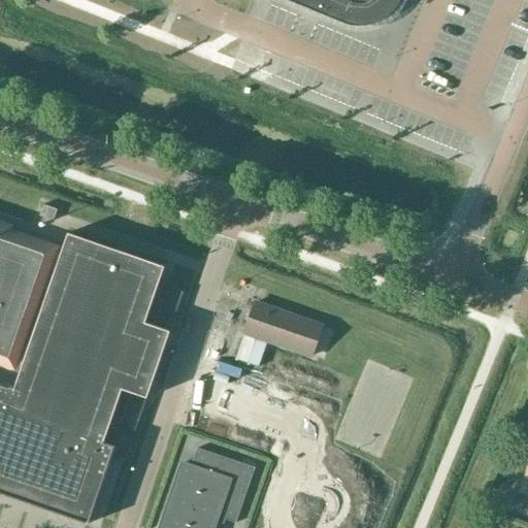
[(287,0),(342,23),(347,25),(351,26),(356,26),(362,26),(366,26),(372,25),(376,23),(382,21),(385,18),(390,14),(394,9),(397,6),(400,0),(399,0),(287,0)]
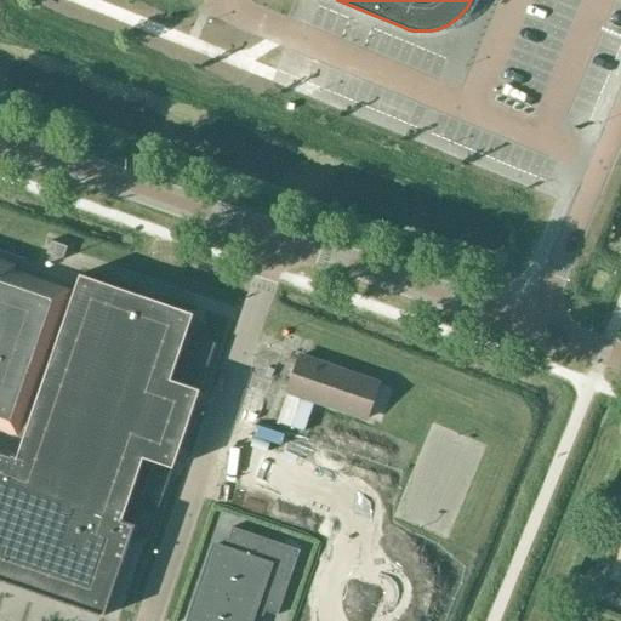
[(68,246),(50,240),(46,254),(63,260),(68,246)]
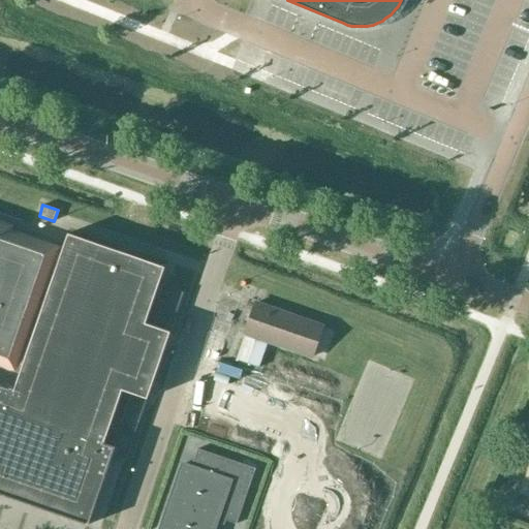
[(0,494),(44,510),(88,526),(115,449),(126,454),(124,459),(126,459),(184,293),(160,285),(166,268),(161,267),(161,269),(139,260),(143,254),(95,237),(93,244),(71,237),(72,236),(67,234),(60,255),(53,253),(54,250),(16,238),(22,221),(0,213),(0,494)]
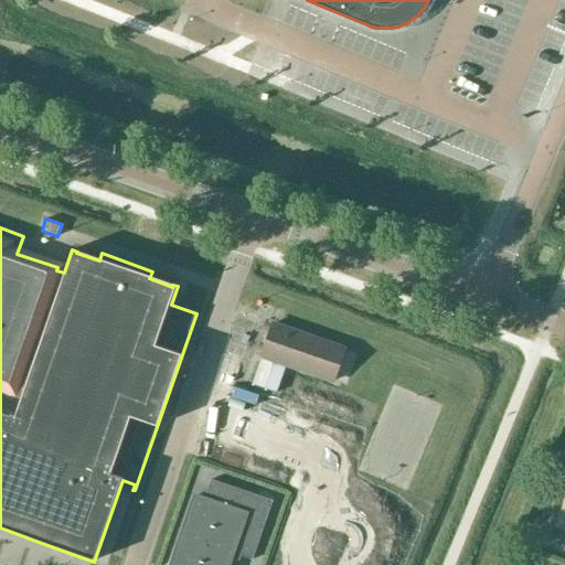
[(263,358),(254,384),(278,392),(287,366),(332,382),(344,349),(273,323),(260,356),(263,358)]
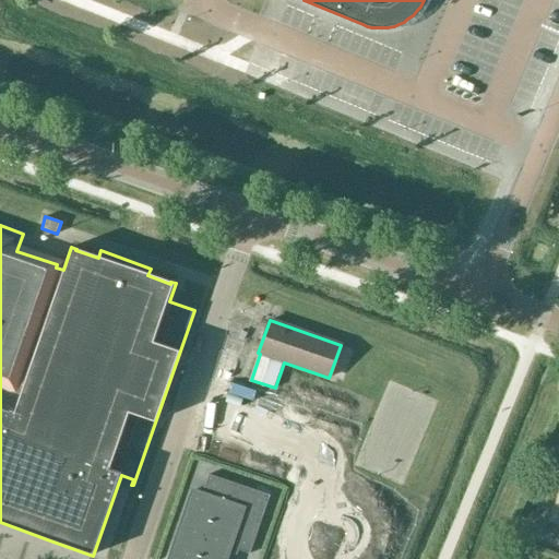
[(249,555),(270,496),(209,475),(202,494),(193,490),(168,558),(225,558),(229,547),(249,555)]
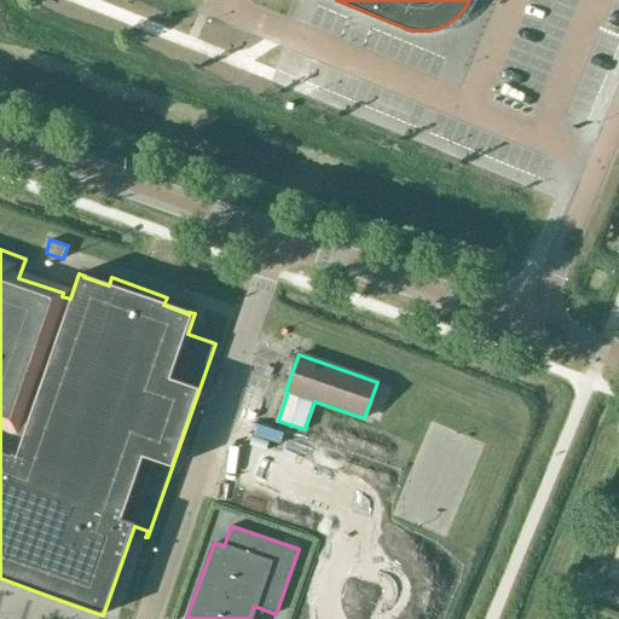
All buildings are outlined.
